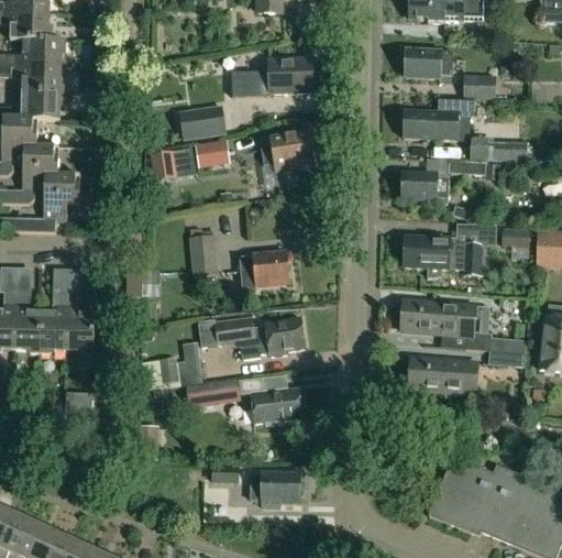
[(0,11),(47,12),(47,0),(10,0),(0,0),(0,11)]
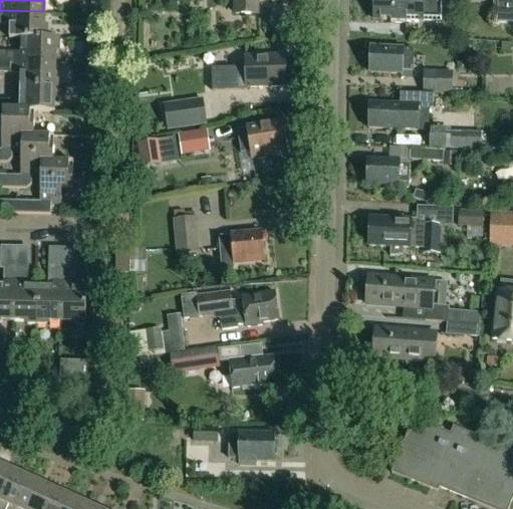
[(233,0),(233,10),(255,10),(255,0),(233,0)]
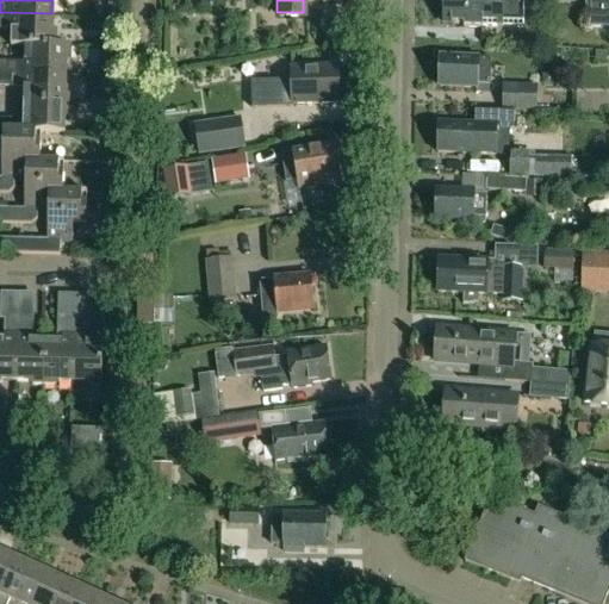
[(440,0),(440,5),(442,5),(442,19),(461,19),(461,23),(480,24),(480,22),(522,23),(522,0),(440,0)]
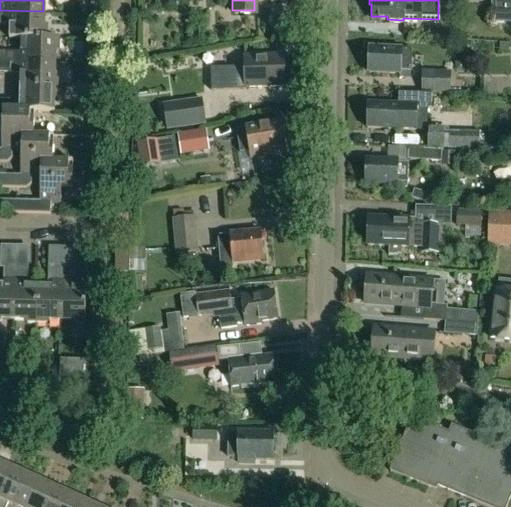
[(495,0),(494,18),(510,18),(510,0),(495,0)]
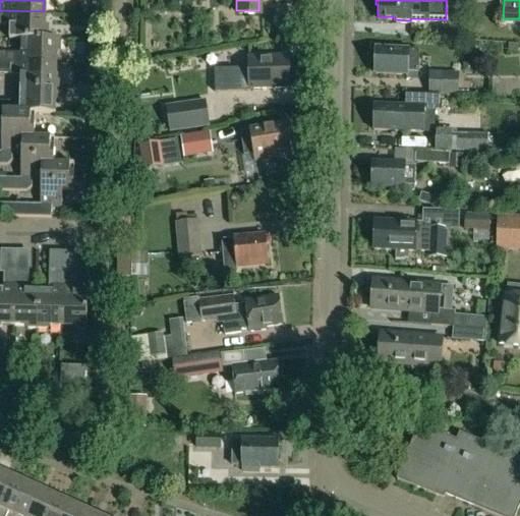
[(44,11),(0,10),(0,20),(8,21),(8,36),(20,36),(46,36),(47,26),(44,23),(44,11)]
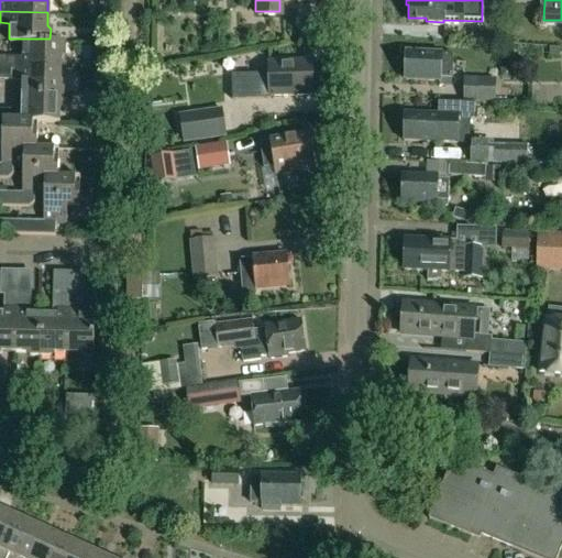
[(2,64),(59,66),(59,53),(63,51),(64,39),(50,39),(22,39),(21,54),(2,53),(2,64)]
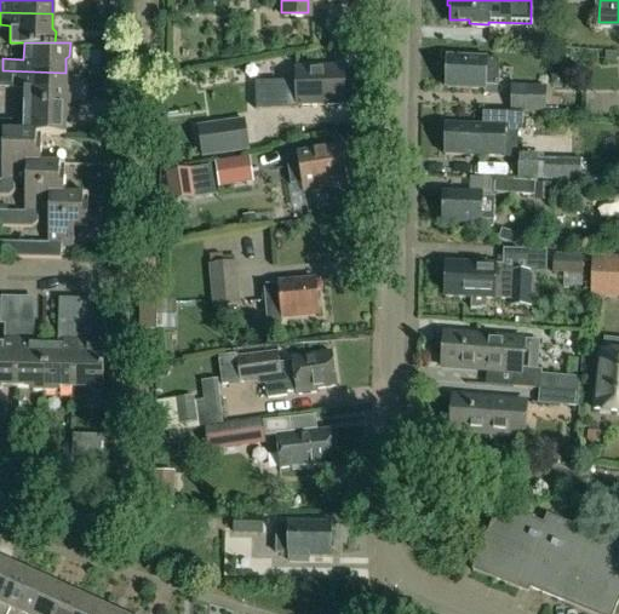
[(497,55),(446,52),(445,84),(482,85),(482,89),(494,90),(496,81),(497,55)]
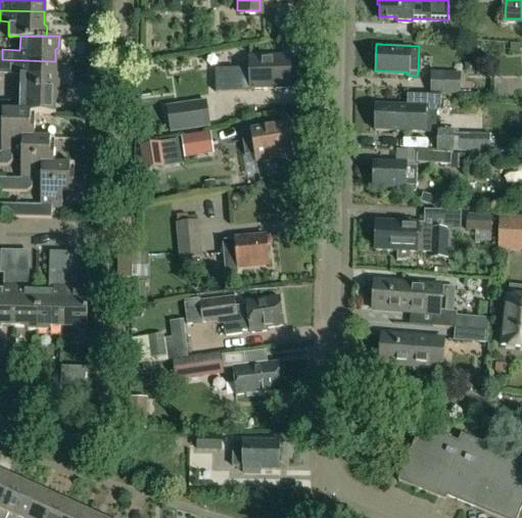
[(288,85),(288,53),(248,54),(248,66),(222,66),(222,85),(248,85),(248,86),(288,85)]
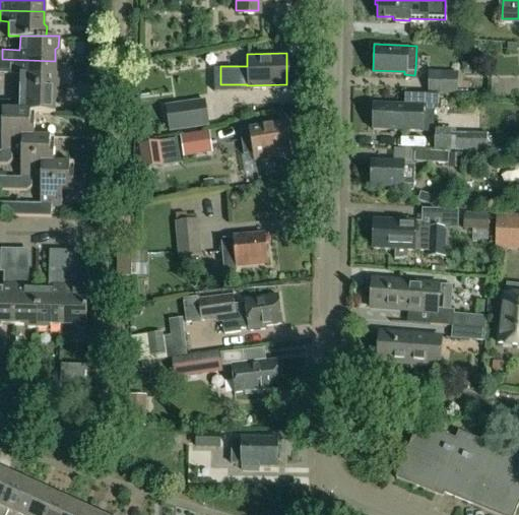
[(18,84),(57,85),(58,76),(55,73),(55,61),(2,59),(2,70),(19,70),(18,84)]
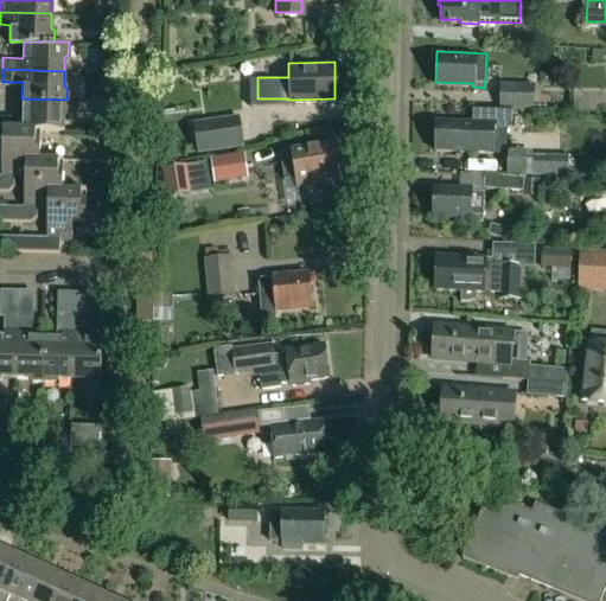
[(498,103),(531,104),(533,81),(498,80),(498,103)]
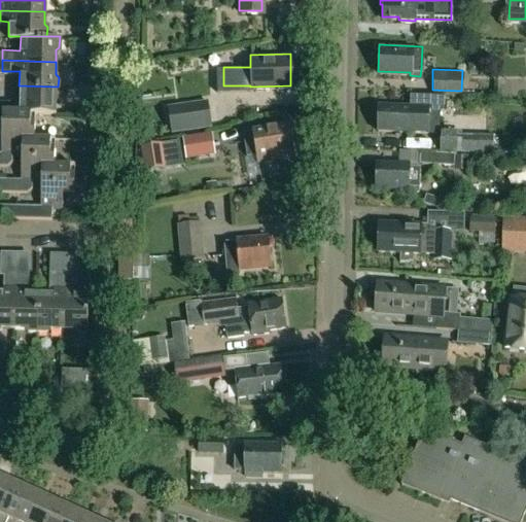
[(34,110),(34,111),(55,112),(55,99),(58,96),(58,87),(19,85),(19,100),(1,99),(1,109),(34,110)]
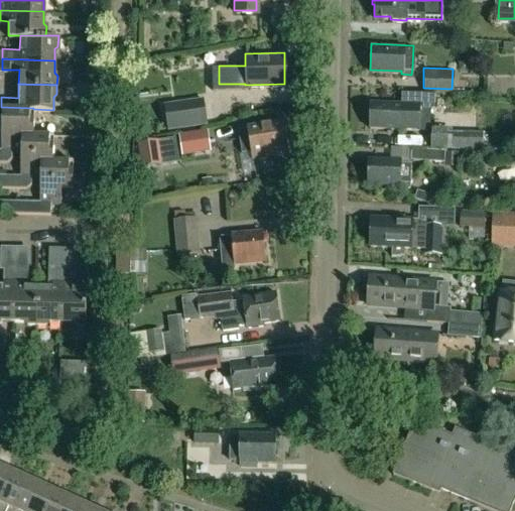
[(401,100),(369,99),(369,125),(426,127),(427,92),(401,91),(401,100)]
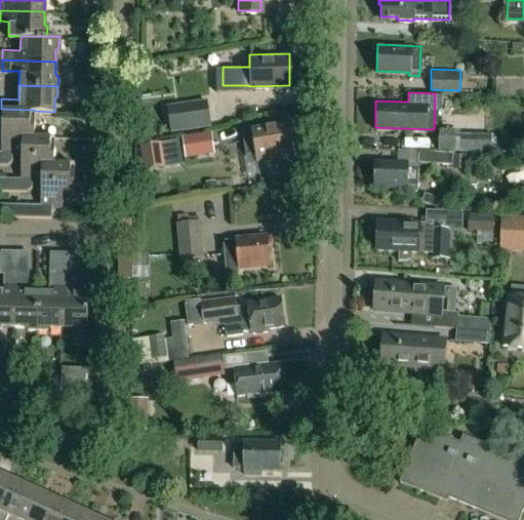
[(170,129),(210,123),(206,96),(166,103),(170,129)]
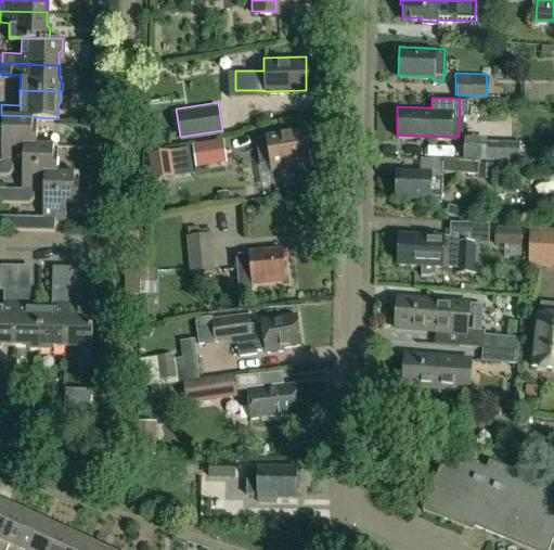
[(35,143),(36,117),(36,116),(1,115),(0,137),(0,173),(7,173),(12,168),(12,160),(21,161),(22,161),(23,143),(35,143)]
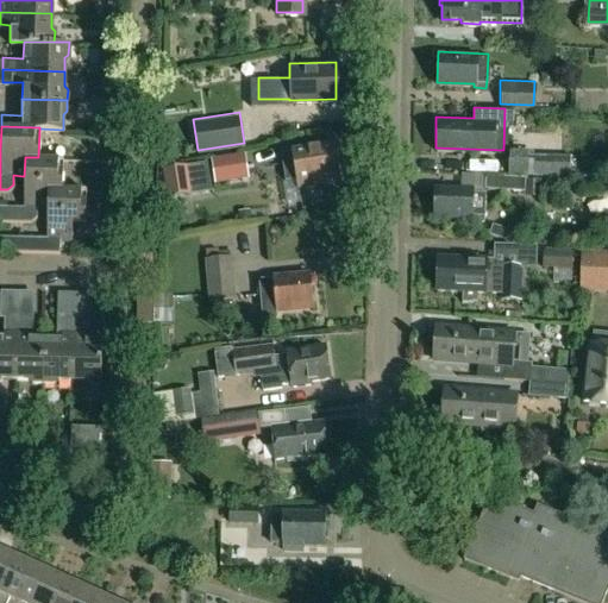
[(293,156),(281,158),(283,177),(295,175),(298,184),(337,178),(336,174),(337,174),(332,142),(292,148),(293,156)]
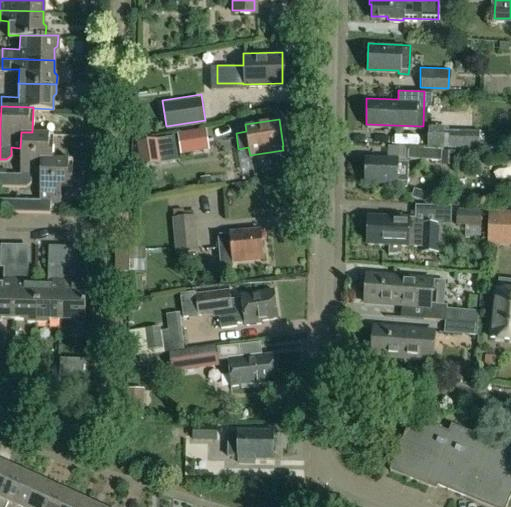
[(180,151),(208,146),(205,125),(176,130),(180,151)]
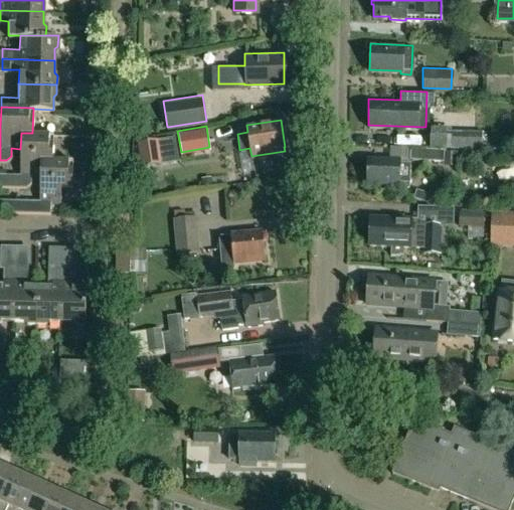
[(483,130),(445,128),(444,144),(482,146),(483,130)]
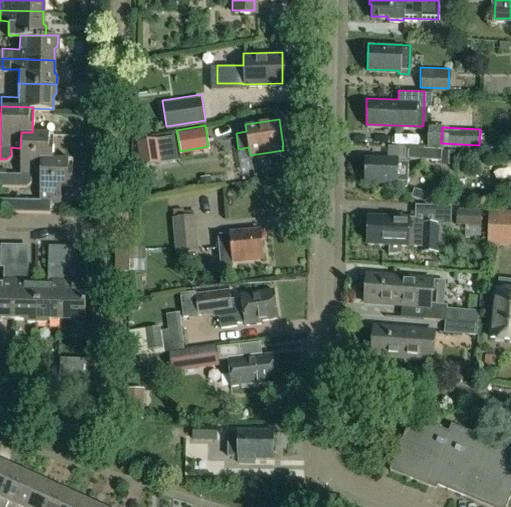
[(0,184),(25,185),(30,181),(30,173),(39,174),(40,174),(40,158),(51,158),(51,157),(52,132),(32,132),(21,132),(20,148),(19,148),(19,172),(0,171),(0,184)]
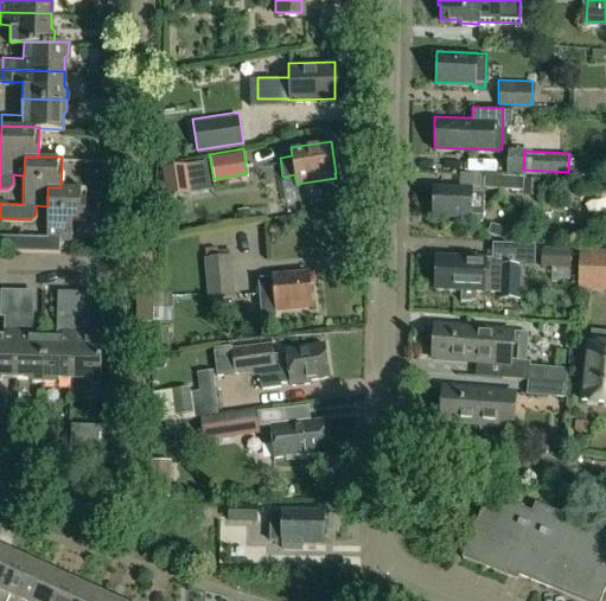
[(210,186),(206,158),(161,165),(166,193),(210,186)]
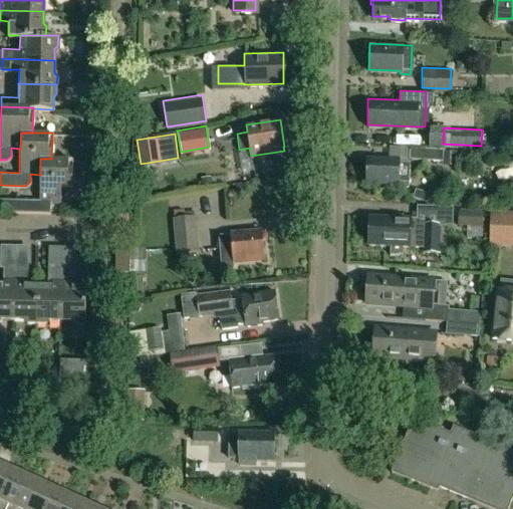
[(442,147),(408,146),(408,157),(442,158),(442,147)]
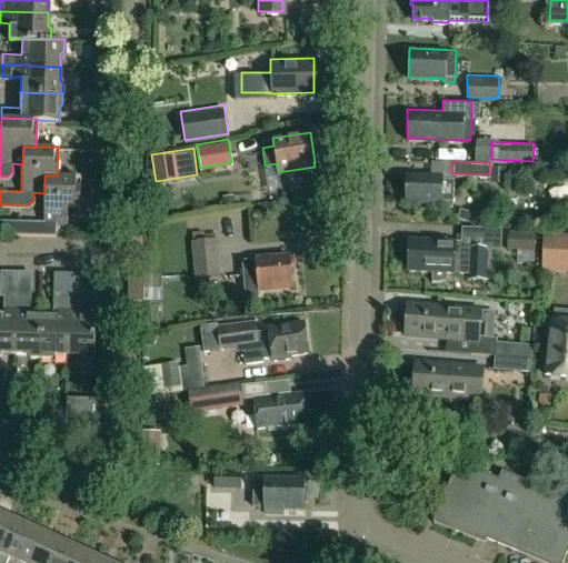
[(405,173),(405,201),(440,201),(441,198),(451,198),(451,177),(441,177),(441,173),(405,173)]
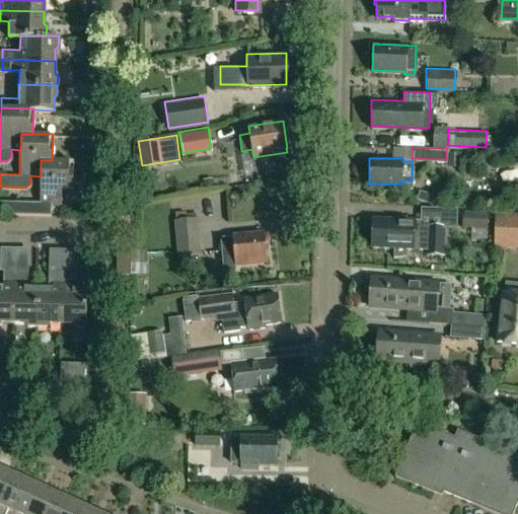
[(52,160),(41,160),(41,176),(40,176),(39,201),(14,200),(14,213),(50,214),(51,202),(61,203),(61,187),(72,188),(72,160),(52,159),(52,160)]
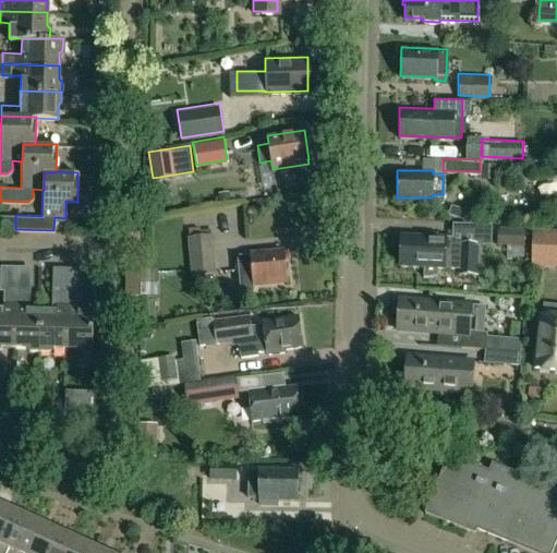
[(496,242),(524,243),(524,227),(496,226),(496,242)]
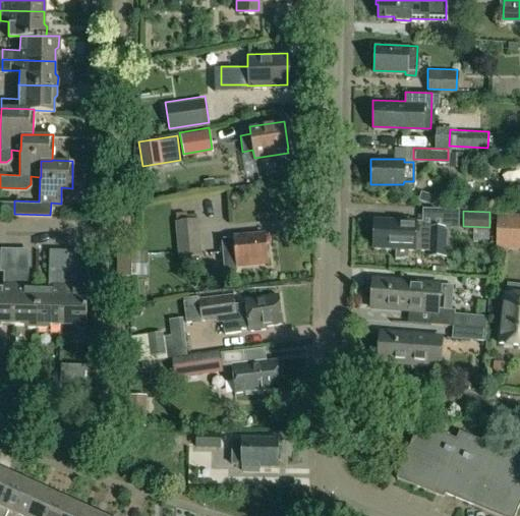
[(519,213),(496,213),(495,245),(519,246),(519,213)]
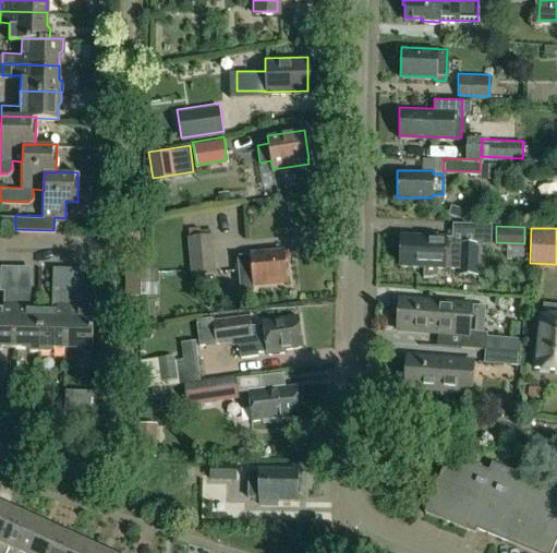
[(442,266),(442,265),(458,266),(458,272),(476,273),(477,240),(451,239),(451,236),(444,235),(435,233),(435,231),(423,230),(423,233),(401,232),(400,264),(422,265),(422,275),(435,275),(435,266),(442,266)]
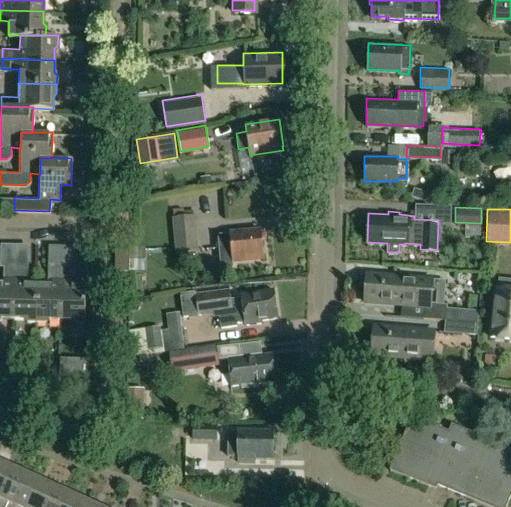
[(174,249),(195,247),(192,214),(171,215),(174,249)]
